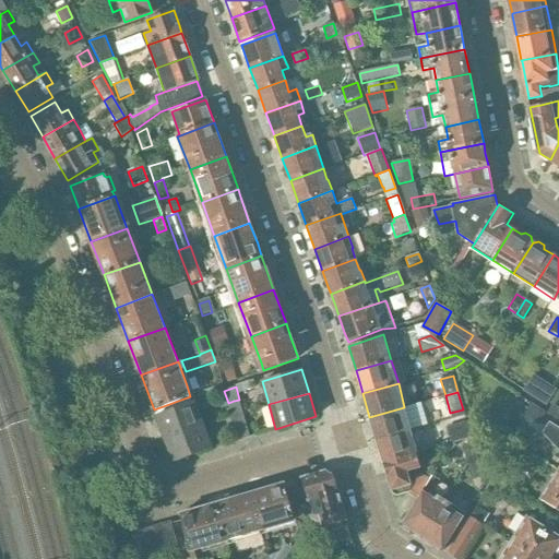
[(234,401),(228,403),(232,415),(244,412),(239,400),(234,401)]
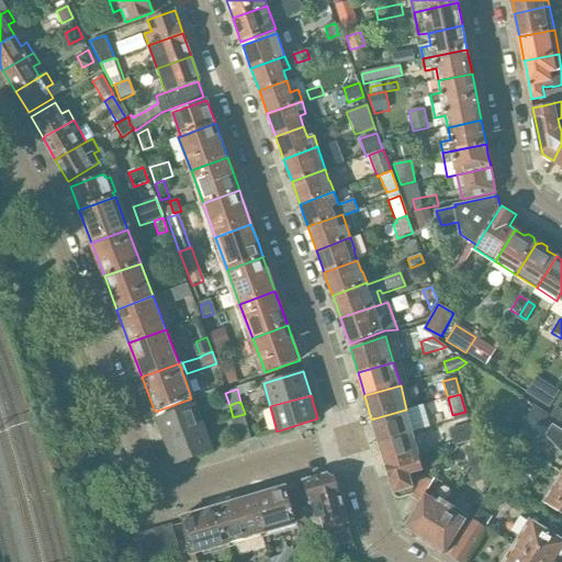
[(205,427),(205,426),(197,404),(157,418),(166,441),(205,427)]
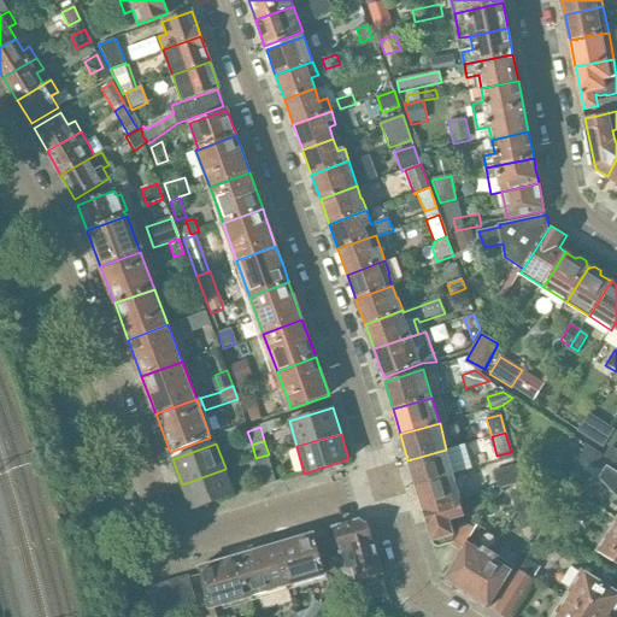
[(446,450),(407,460),(411,470),(416,487),(453,475),(453,474),(471,469),(464,446),(447,451),(446,450)]
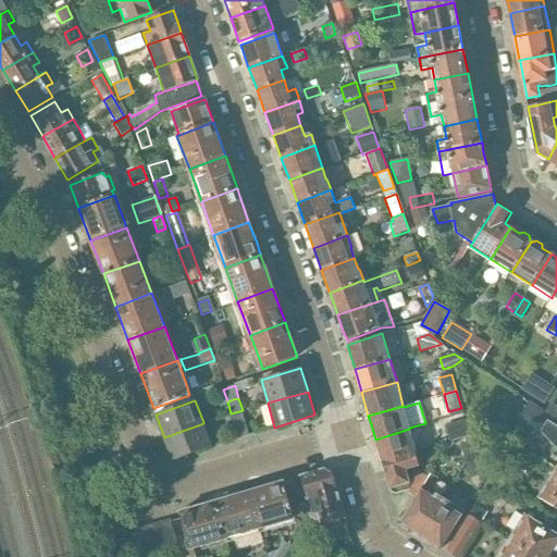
[(545,413),(556,420),(556,407),(551,404),(545,413)]
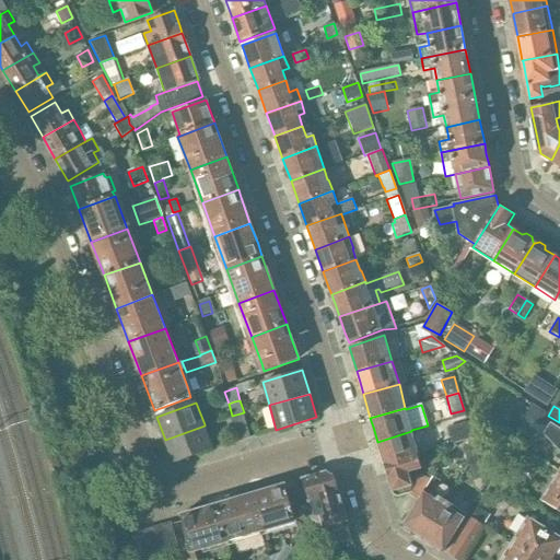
[(244,412),(232,416),(235,428),(247,424),(244,412)]
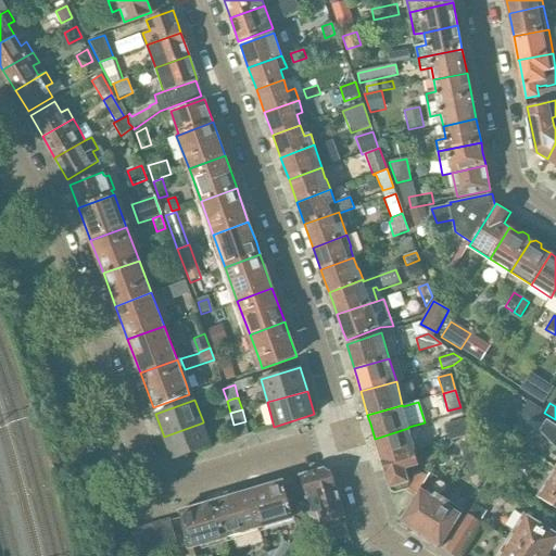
[(465,420),(444,426),(449,441),(469,436),(465,420)]
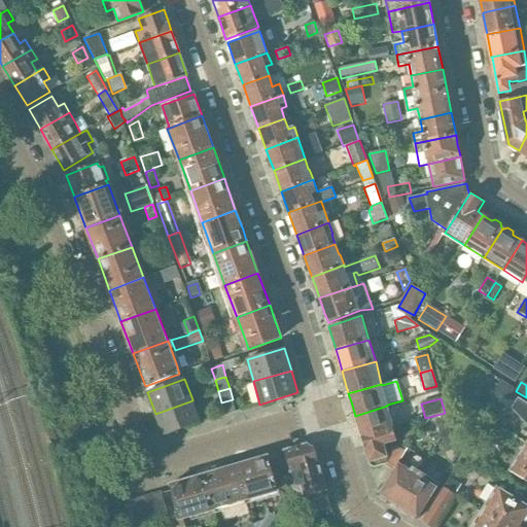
[(526,403),(518,398),(511,410),(526,426),(526,403)]
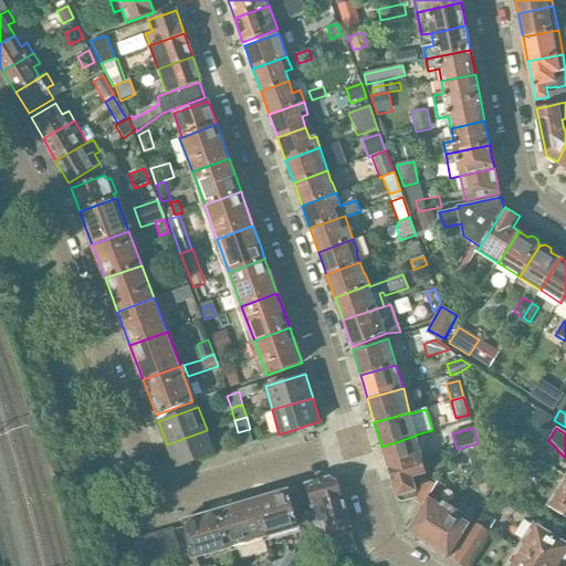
[(250,429),(238,432),(241,446),(253,442),(250,429)]
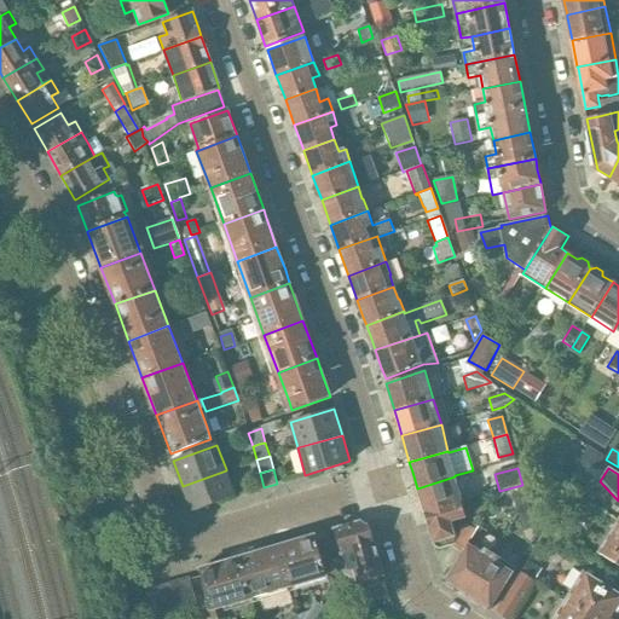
[(192,512),(235,496),(226,470),(183,486),(192,512)]
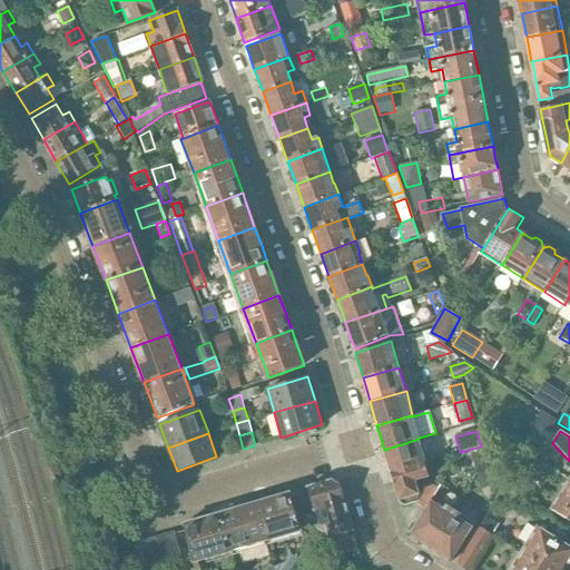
[(384,450),(387,462),(391,472),(425,463),(425,462),(419,439),(384,450)]
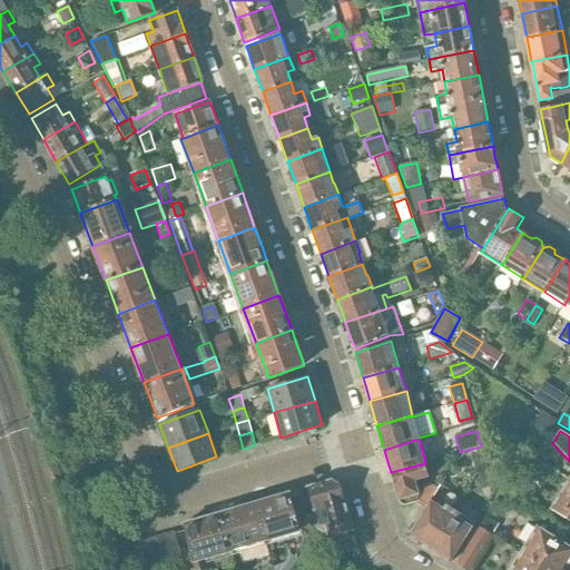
[(484,452),(472,455),(477,475),(487,461),(484,452)]
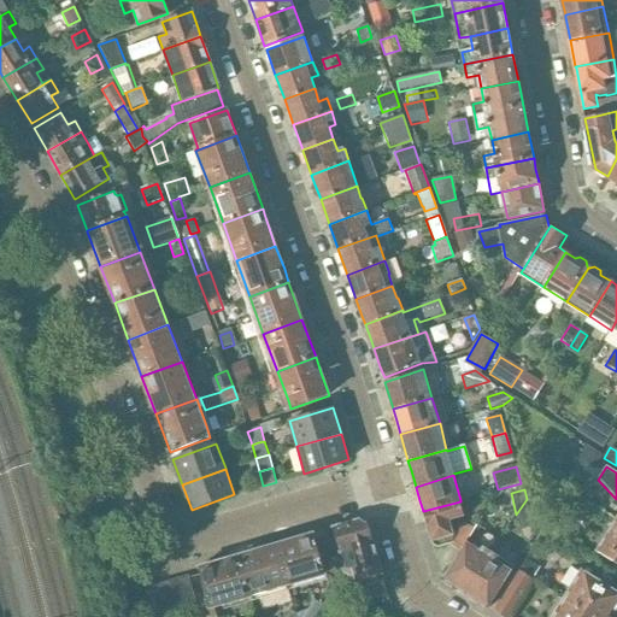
[(521,530),(534,527),(527,499),(516,515),(521,530)]
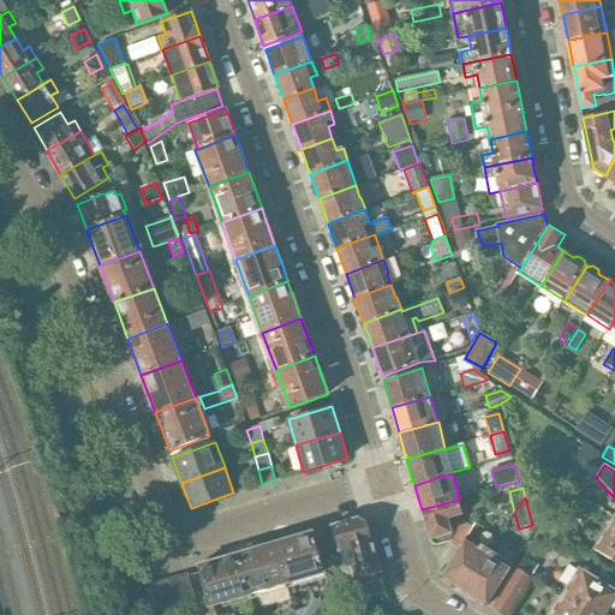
[(422,509),(431,543),(436,545),(451,541),(453,537),(447,519),(464,514),(459,500),(422,509)]
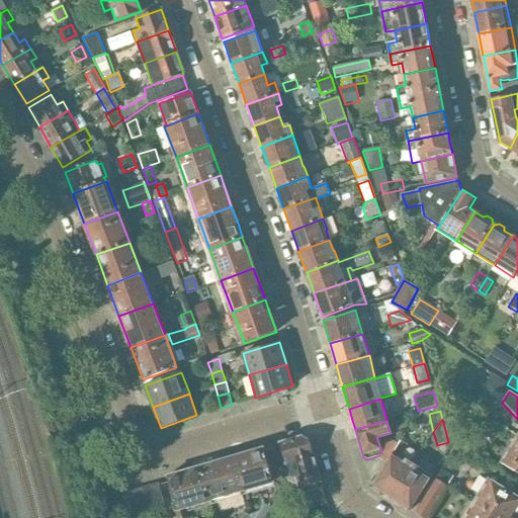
[(313,456),(308,440),(303,437),(279,444),(285,464),(292,462),(313,456)]
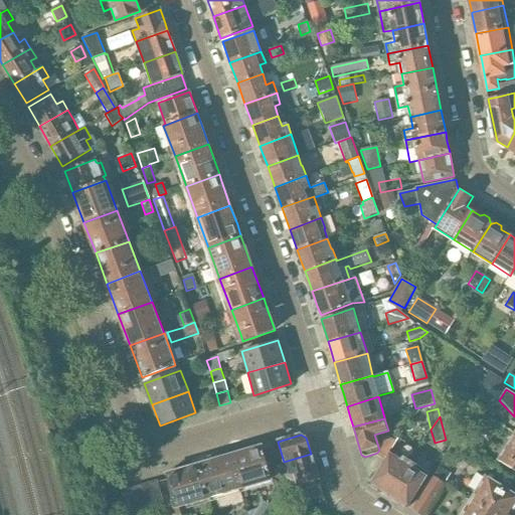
[(514,436),(500,461),(514,470),(514,436)]
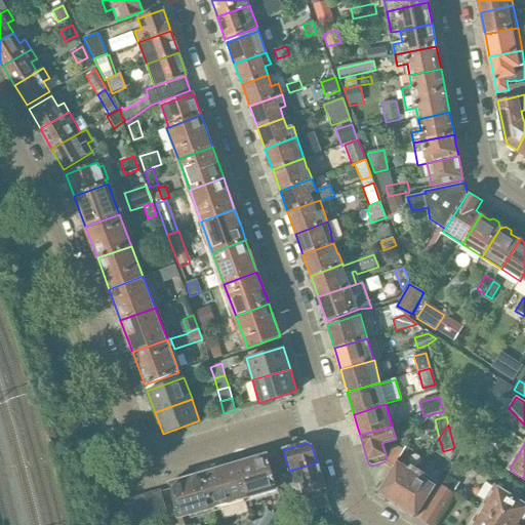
[(268,455),(270,465),(279,461),(276,452),(268,455)]
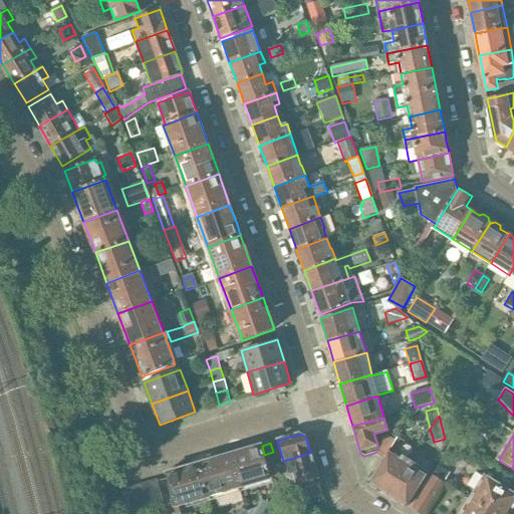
[(239,489),(271,479),(268,470),(264,455),(262,446),(230,455),(239,489)]
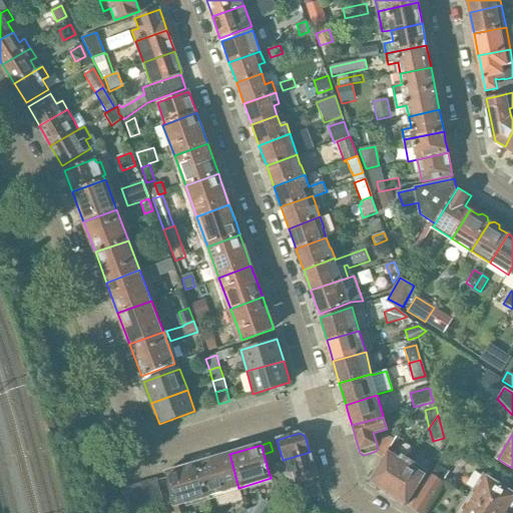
[(368,482),(387,493),(409,459),(402,455),(400,458),(388,451),(368,482)]
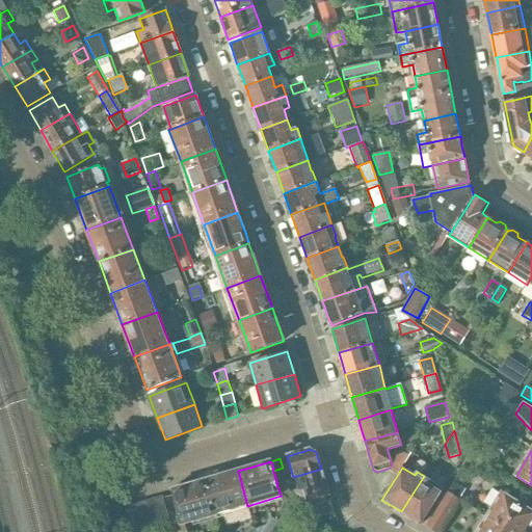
[(329,497),(321,469),(300,475),(309,503),(329,497)]
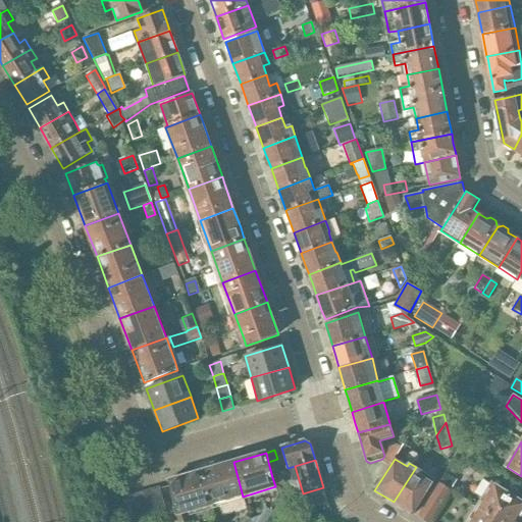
[(211,506),(243,497),(233,462),(202,471),(211,506)]
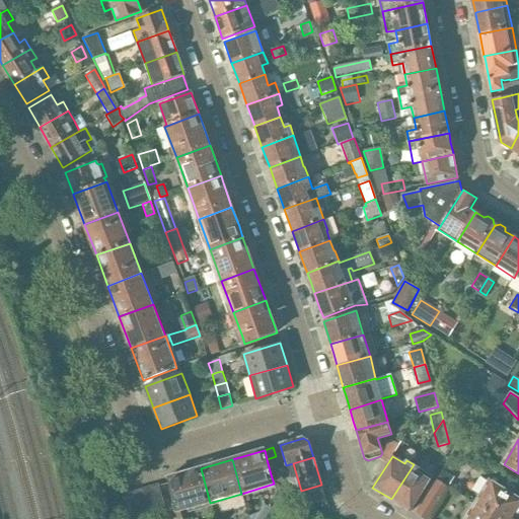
[(391,499),(412,511),(431,480),(420,472),(422,469),(414,464),(391,499)]
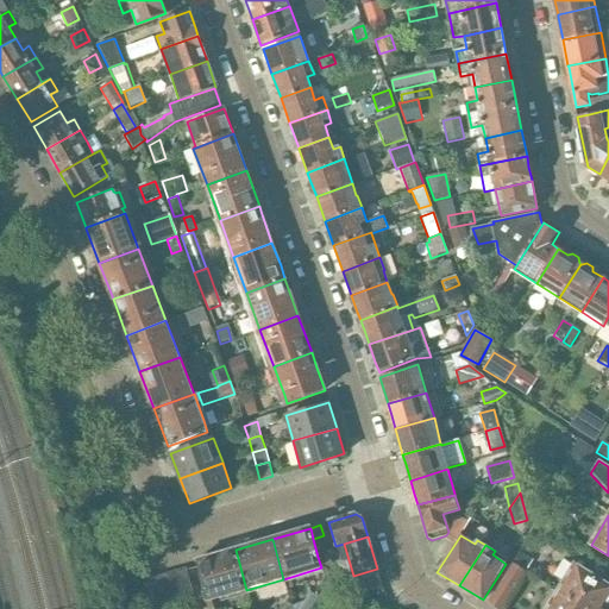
[(198,566),(208,608),(220,608),(218,600),(246,590),(236,550),(201,560),(198,566)]
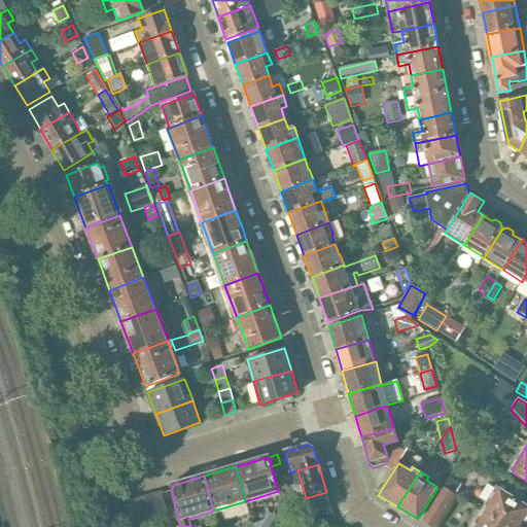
[(275,482),(278,491),(287,488),(284,479),(275,482)]
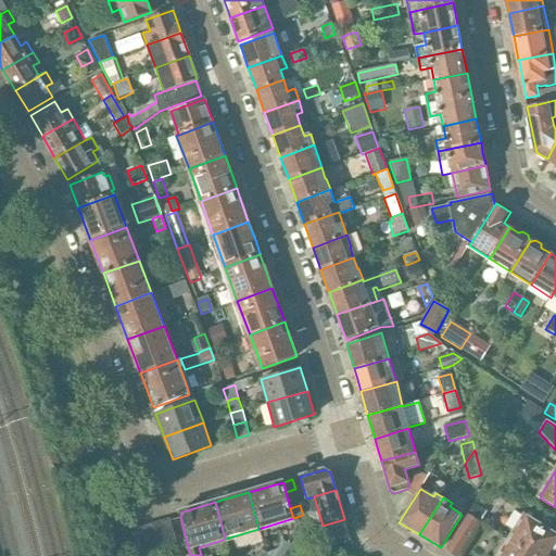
[(509,541),(533,555),(552,555),(554,553),(555,552),(555,534),(555,535),(555,533),(555,520),(538,508),(531,520),(525,516),(509,541)]
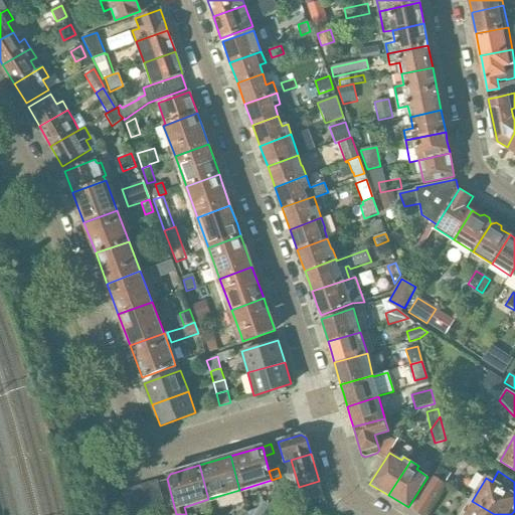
[(434,476),(412,509),(420,514),(423,514),(445,484),(434,476)]
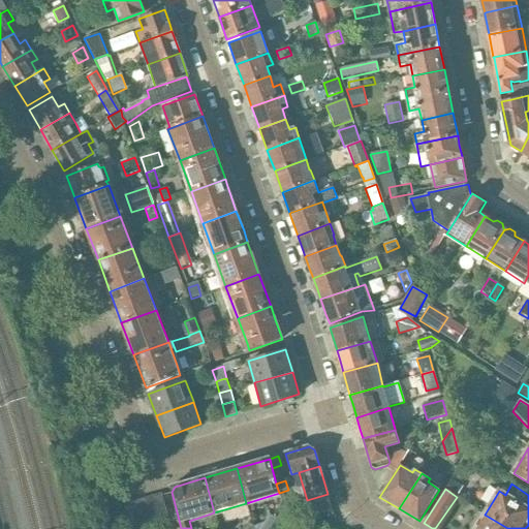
[(162,495),(138,501),(125,506),(131,528),(138,526),(138,528),(144,528),(157,525),(156,521),(168,517),(162,495)]
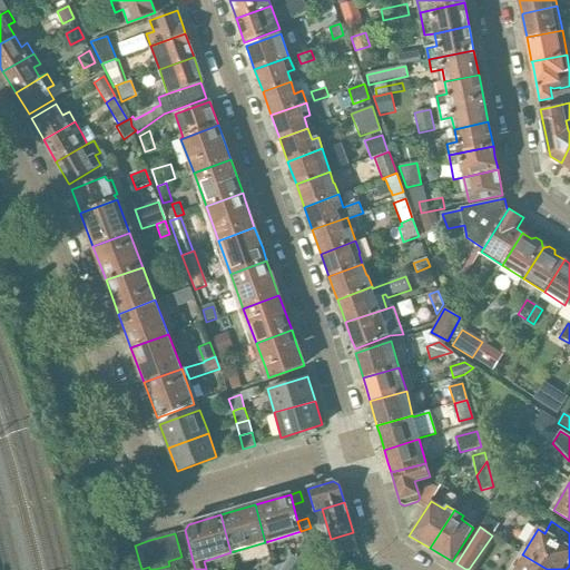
[(547,569),(522,554),(512,569),(547,569)]
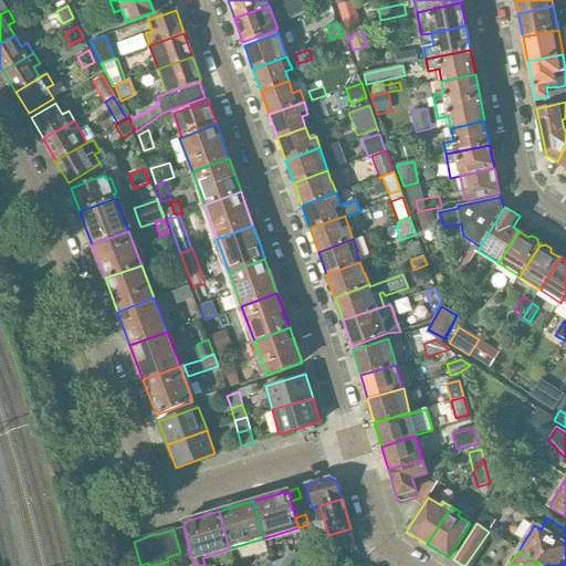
[(273,552),(268,561),(274,565),(280,555),(273,552)]
